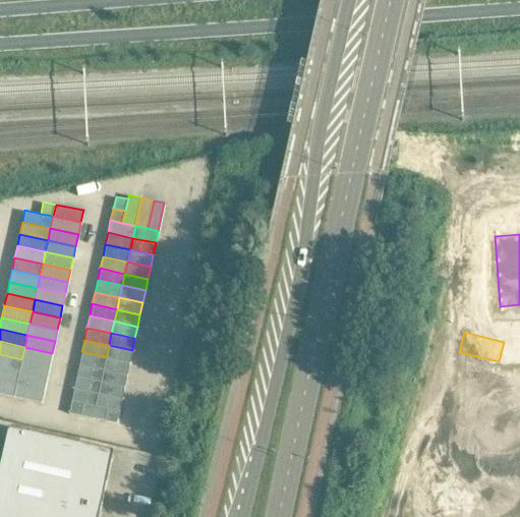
[(129,362),(132,350),(109,345),(106,357),(129,362)]
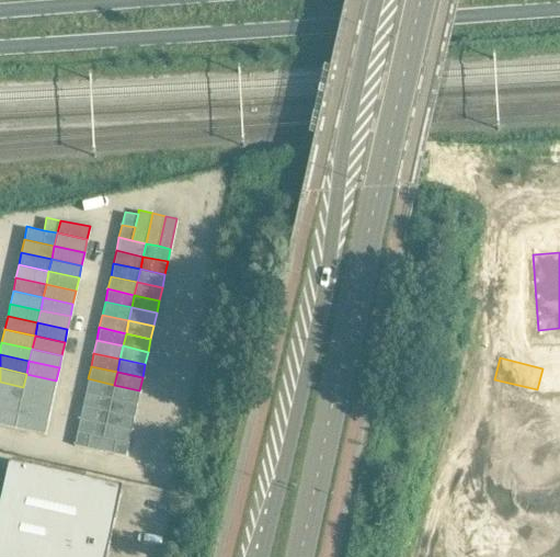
[(54,394),(56,381),(26,374),(23,387),(54,394)]
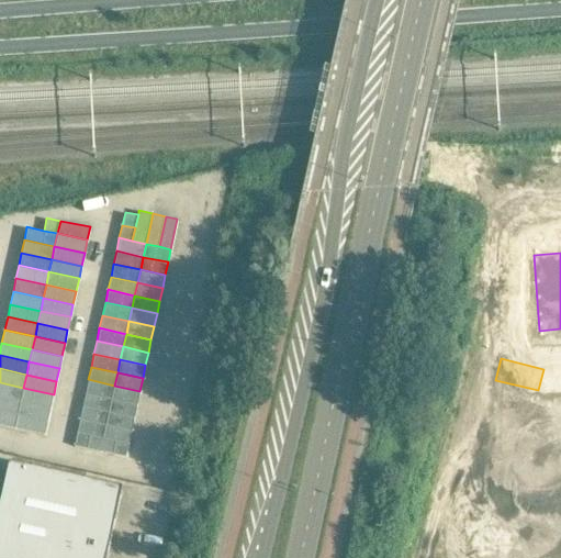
[(112,398),(114,386),(88,379),(86,392),(112,398)]
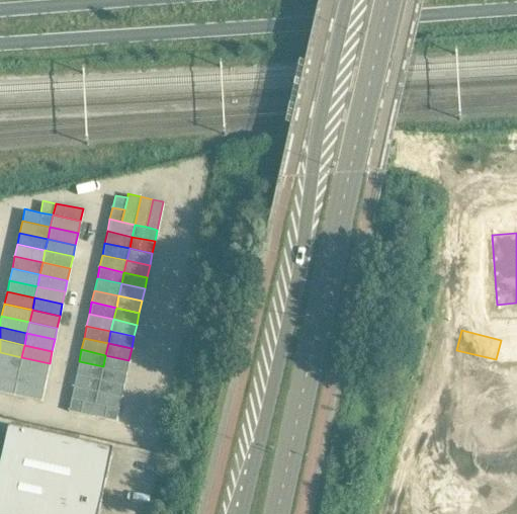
[(0,364),(19,369),(21,357),(0,352),(0,364)]
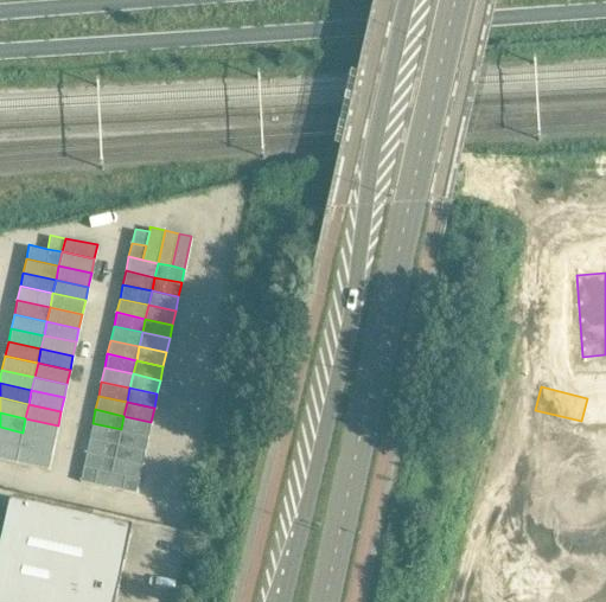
[(148,435),(151,422),(123,416),(121,429),(148,435)]
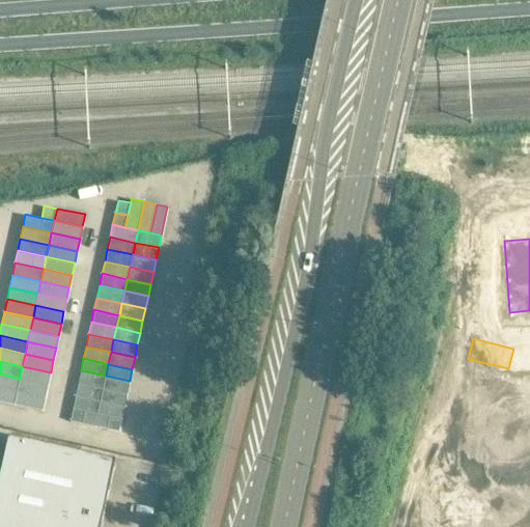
[(48,385),(51,372),(22,366),(20,379),(48,385)]
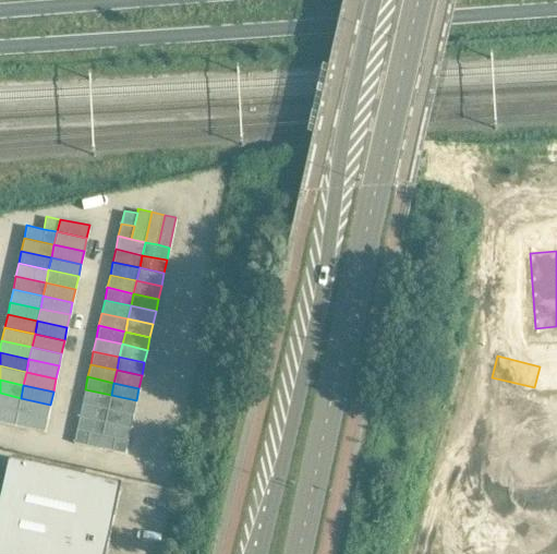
[(108,408),(111,395),(85,389),(82,402),(108,408)]
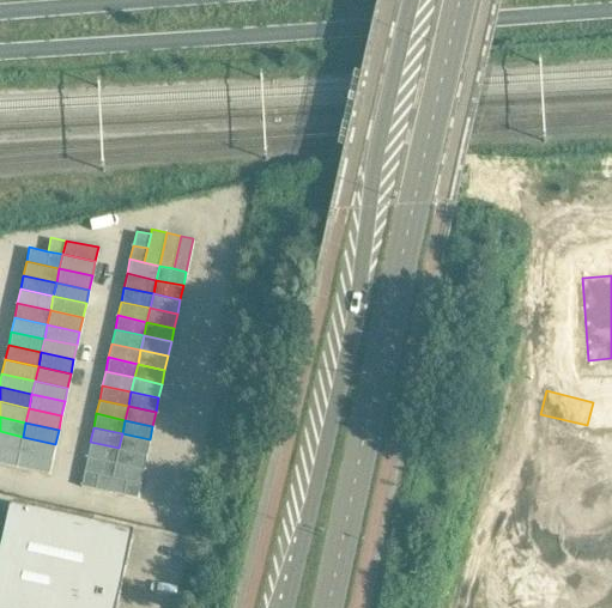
[(0,445),(19,450),(23,437),(0,431),(0,445)]
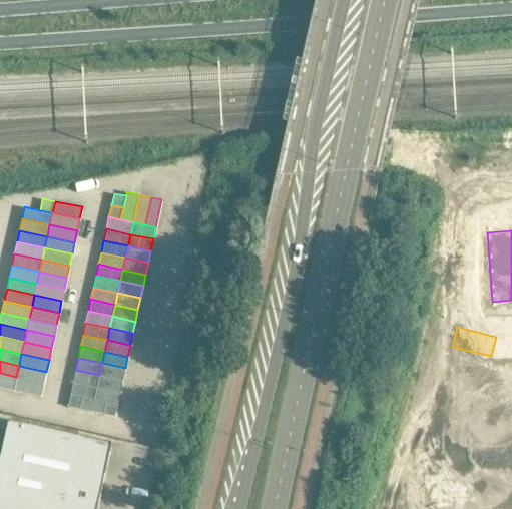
[(122,380),(125,368),(102,363),(99,375),(122,380)]
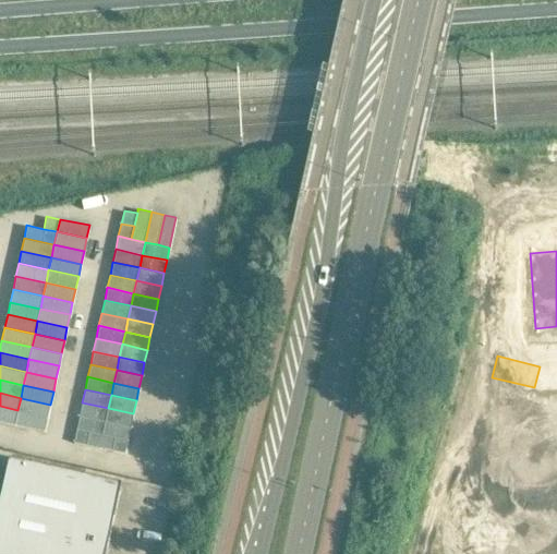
[(47,417),(50,405),(21,398),(17,410),(47,417)]
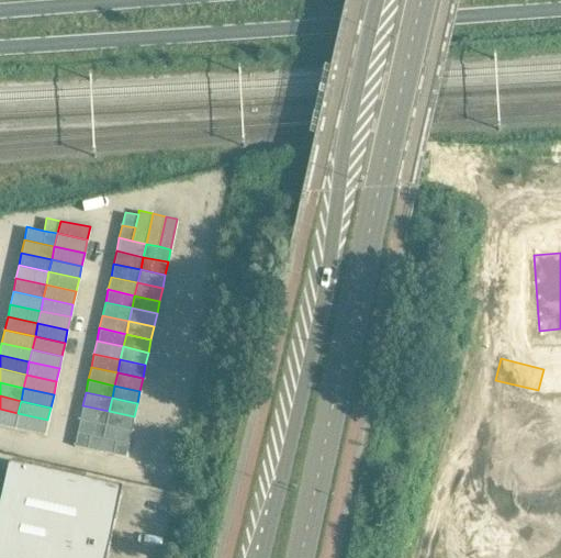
[(105,424),(109,411),(82,405),(79,419),(105,424)]
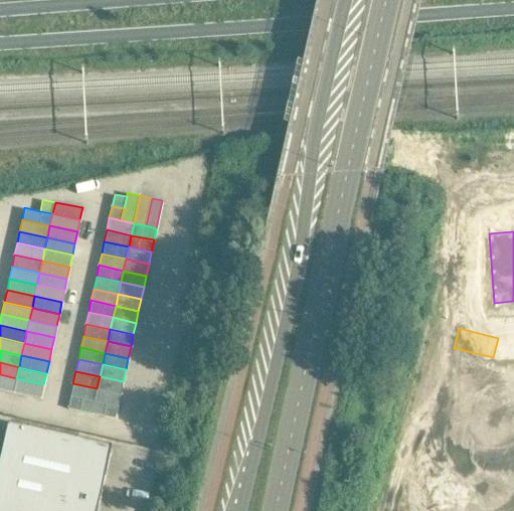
[(0,386),(14,390),(16,378),(0,374),(0,386)]
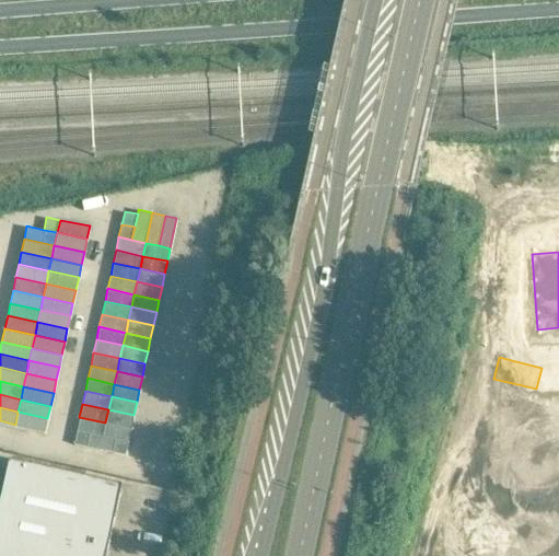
[(130,428),(134,415),(108,409),(105,423),(130,428)]
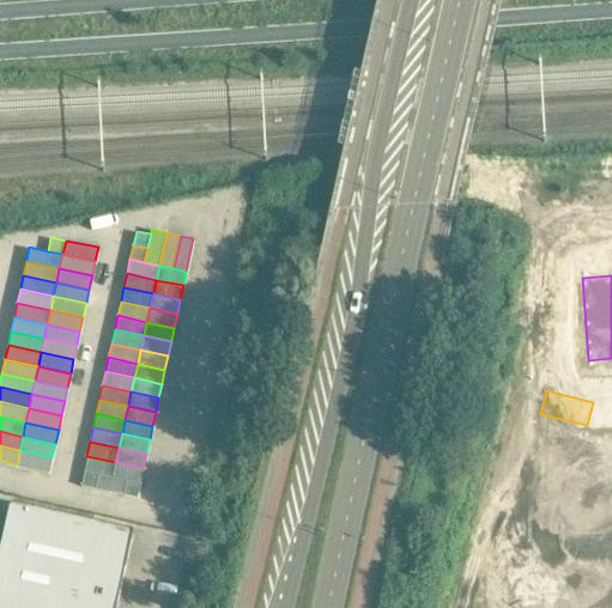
[(49,472),(52,457),(19,450),(17,464),(49,472)]
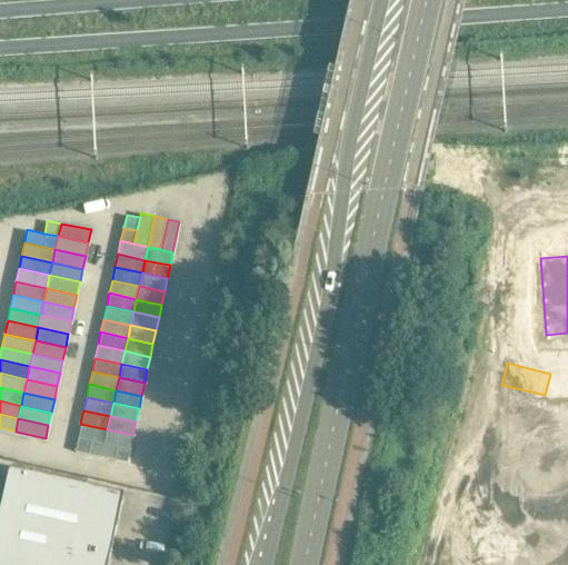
[(105,442),(107,429),(80,424),(78,436),(91,439),(105,442)]
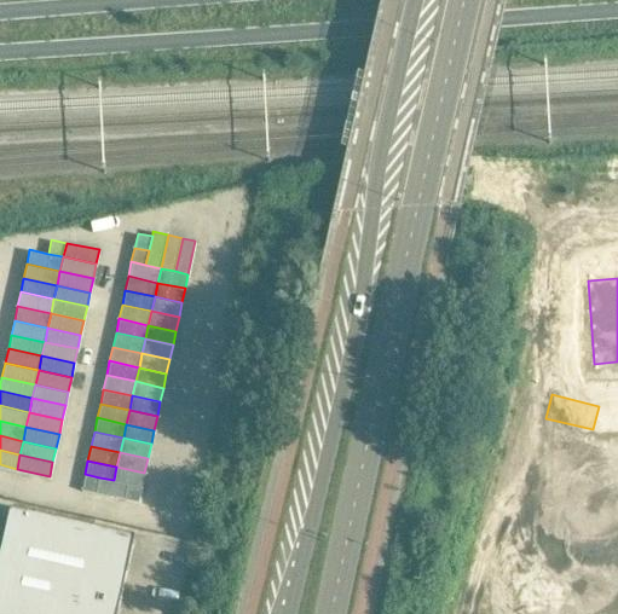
[(142,487),(144,473),(116,467),(114,480),(127,484),(142,487)]
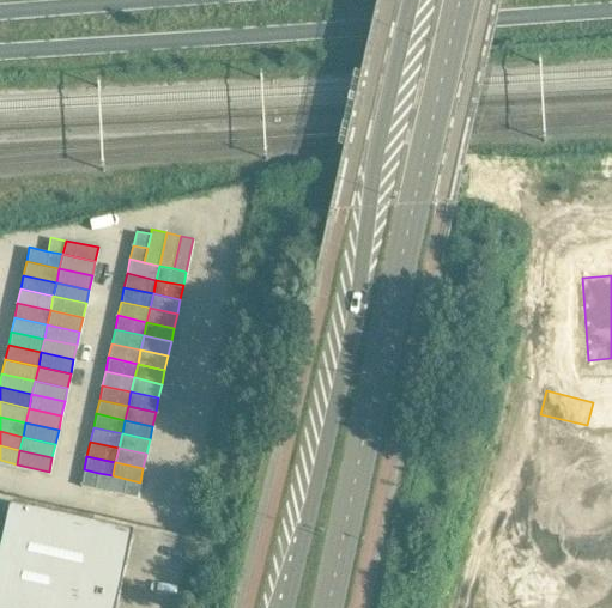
[(80,484),(95,487),(98,473),(84,469),(80,484)]
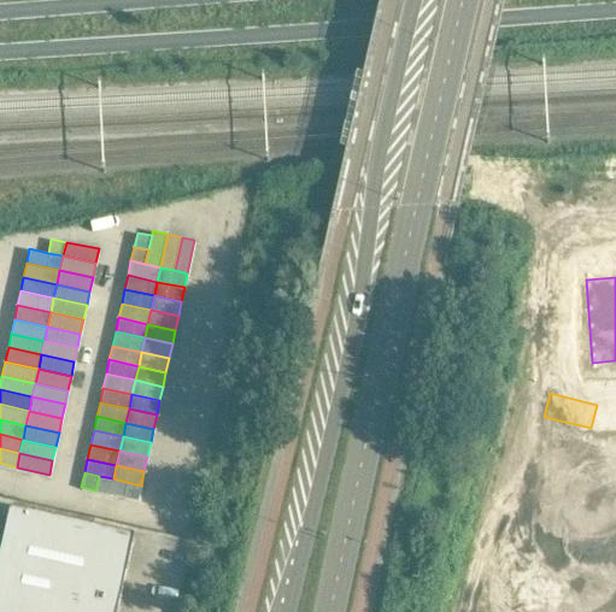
[(127,482),(113,478),(99,476),(95,490),(124,496),(127,482)]
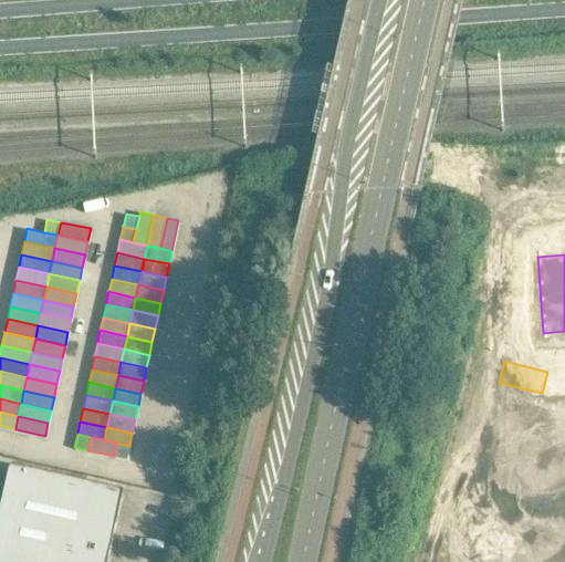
[(126,458),(129,446),(116,443),(114,456),(126,458)]
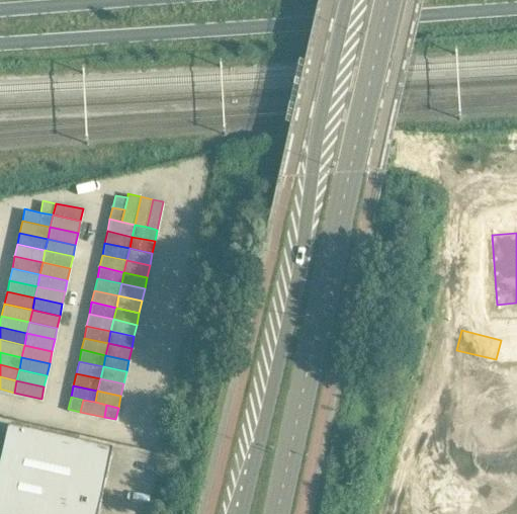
[(516,421),(509,420),(507,427),(516,429),(516,421)]
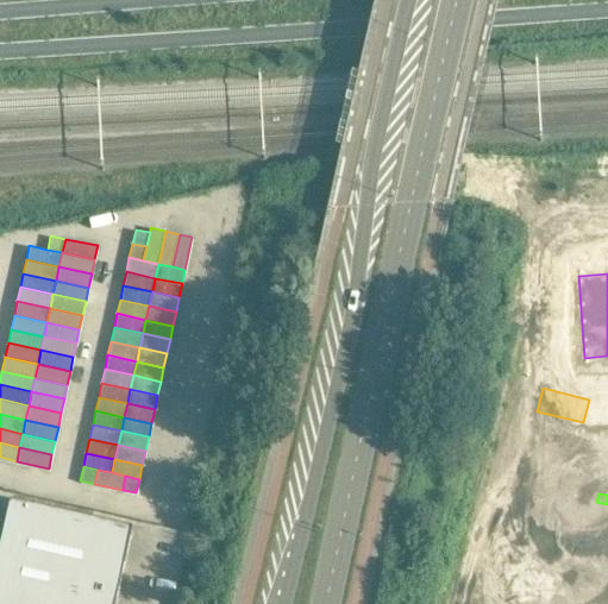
[(10,499),(0,542),(0,603),(114,603),(132,527),(10,499)]
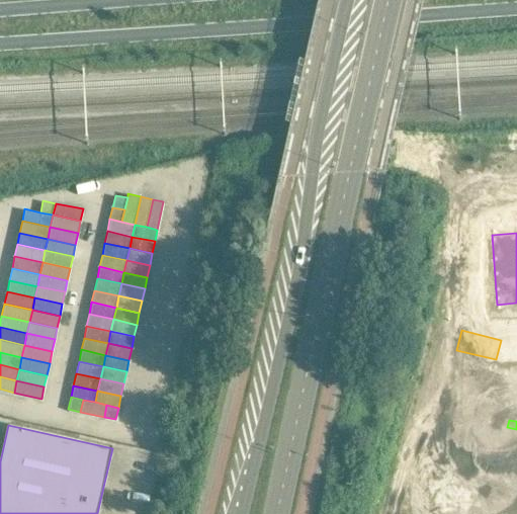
[(433,444),(429,464),(468,474),(472,454),(433,444)]
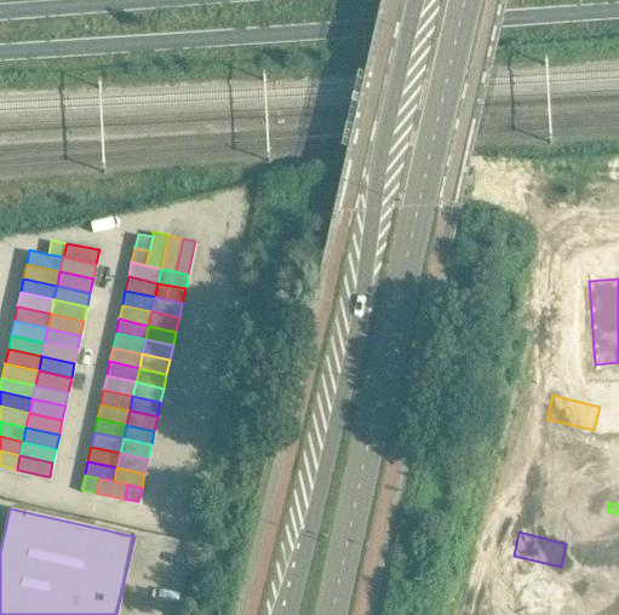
[(591,540),(589,549),(603,552),(606,542),(591,540)]
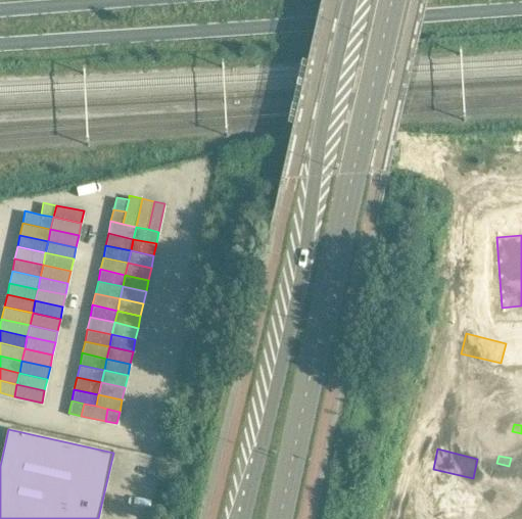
[(496,463),(494,471),(507,474),(509,466),(496,463)]
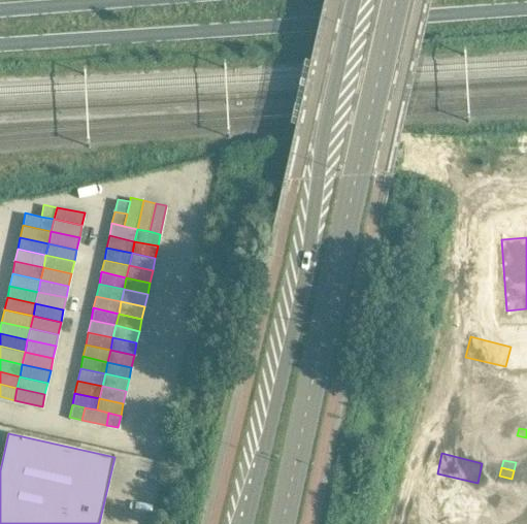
[(432,493),(427,514),(467,523),(472,503),(432,493)]
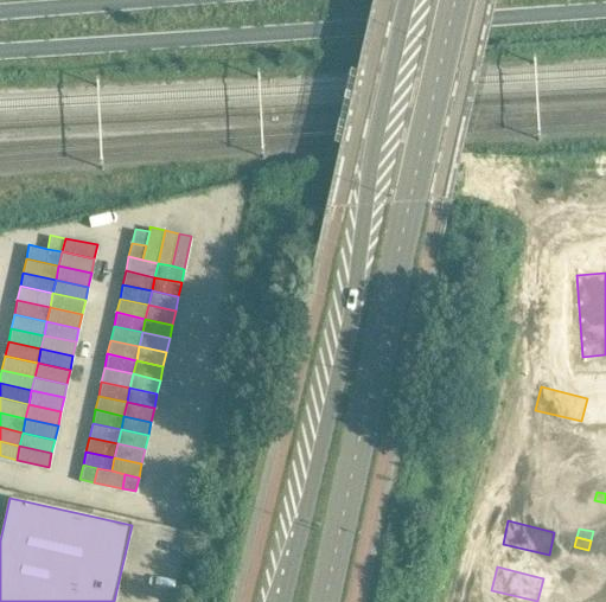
[(491,590),(488,601),(536,601),(537,601),(491,590)]
